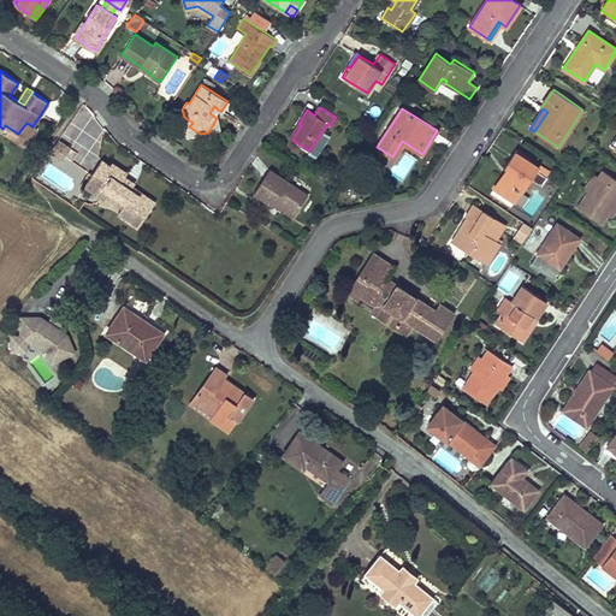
[(200,134),(189,126),(193,123),(184,117),(188,137),(200,134)]
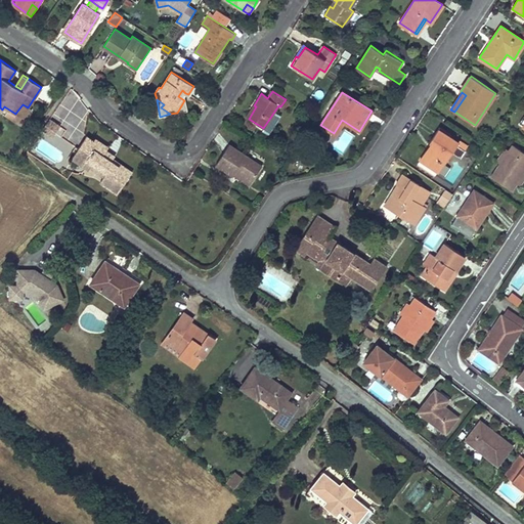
[(186,111),(184,100),(177,113),(186,111)]
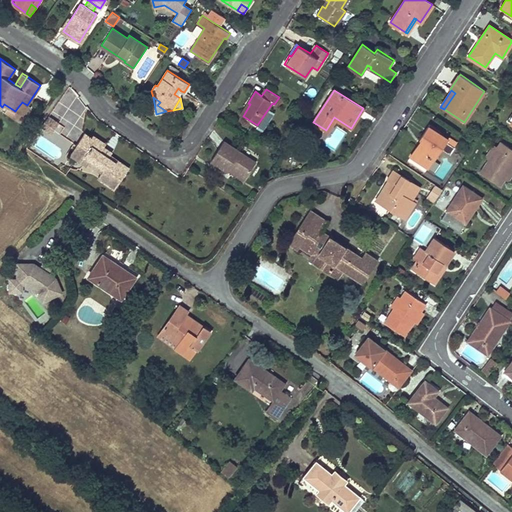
[(27,105),(22,102),(18,107),(22,110),(23,109),(27,112),(31,107),(27,105)]
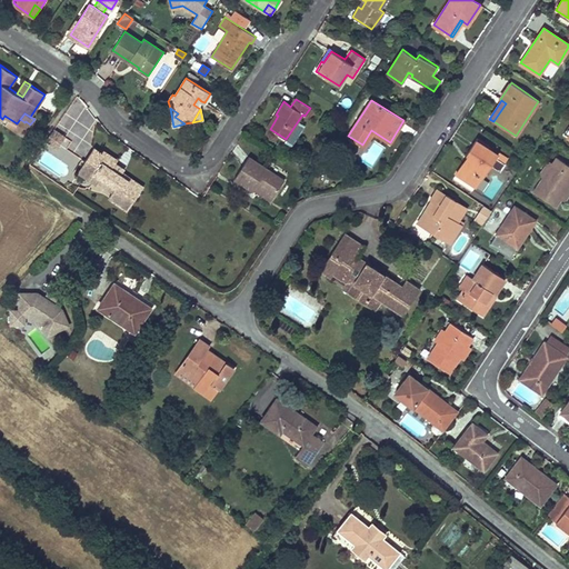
[(276,115),(267,128),(270,129),(278,116),(276,115)]
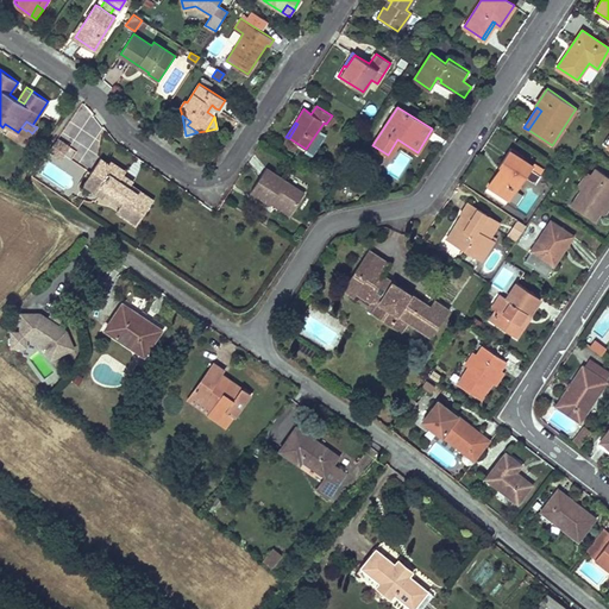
[(0,129),(1,129),(20,140),(24,136),(18,132),(5,124),(2,127),(0,125),(0,129)]
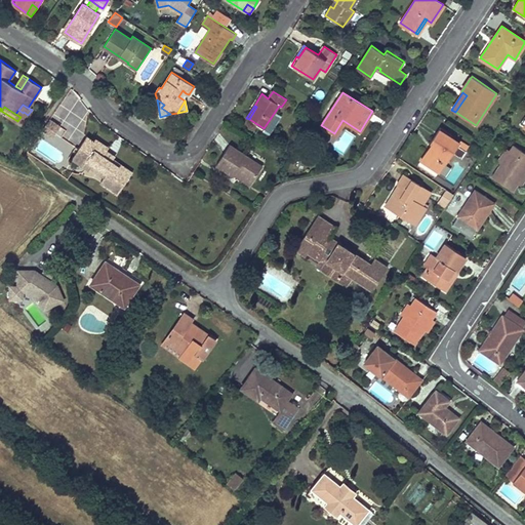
[(50,119),(46,124),(57,131),(61,126),(50,119)]
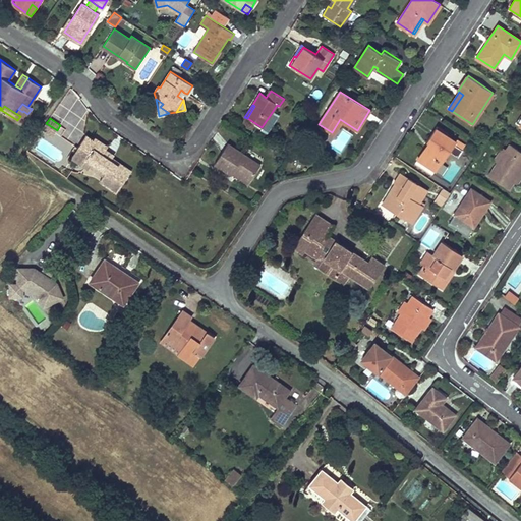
[(343,121),(340,119),(332,132),(334,133),(343,121)]
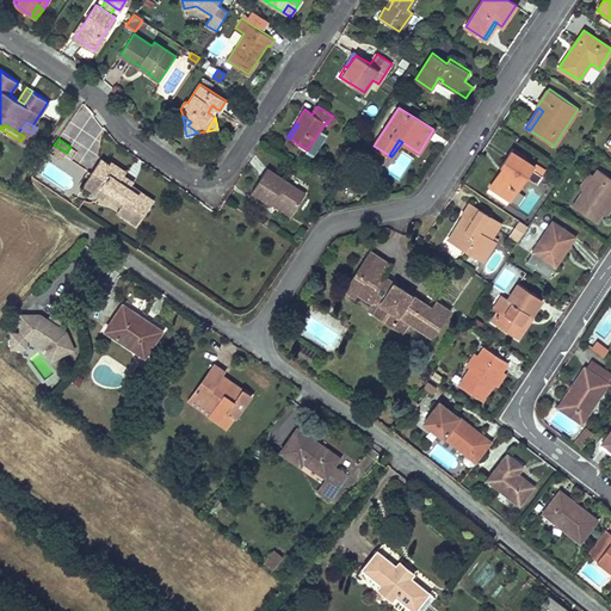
[(54,144),(50,150),(62,159),(67,153),(54,144)]
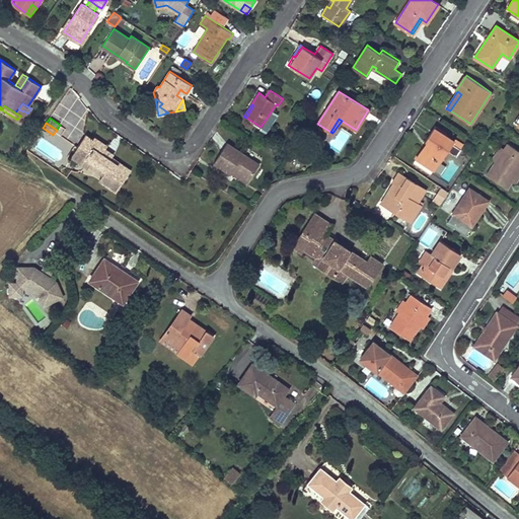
[(417,158),(435,170),(448,150),(456,156),(460,150),(458,148),(461,143),(455,139),(454,141),(452,144),(443,138),(446,135),(434,127),(425,141),(427,142),(417,158)]
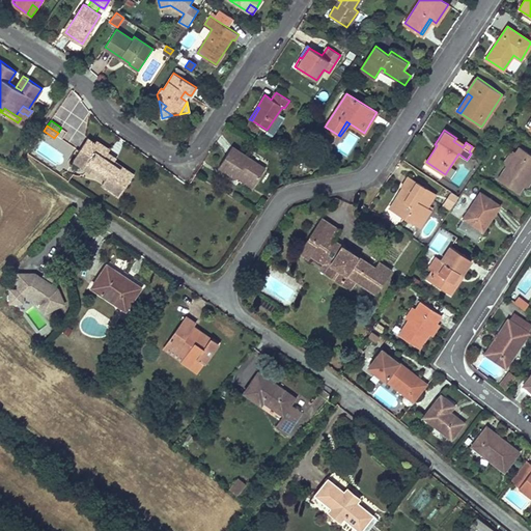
[(465,144),(456,138),(453,141),(463,147),(465,144)]
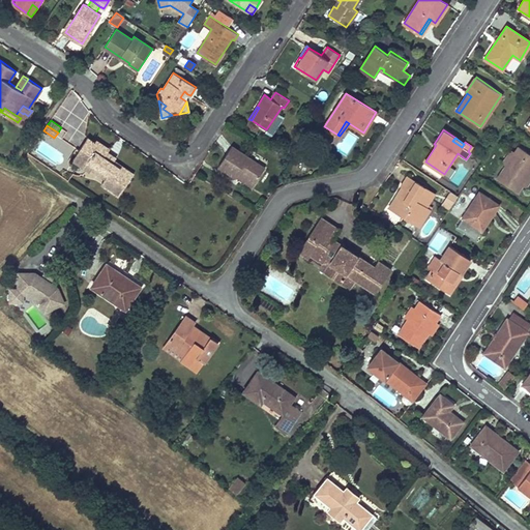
[(87,139),(77,152),(87,159),(86,162),(91,166),(88,170),(102,180),(99,183),(108,190),(107,192),(115,198),(130,177),(112,164),(104,157),(106,154),(108,151),(95,142),(93,144),(87,139)]
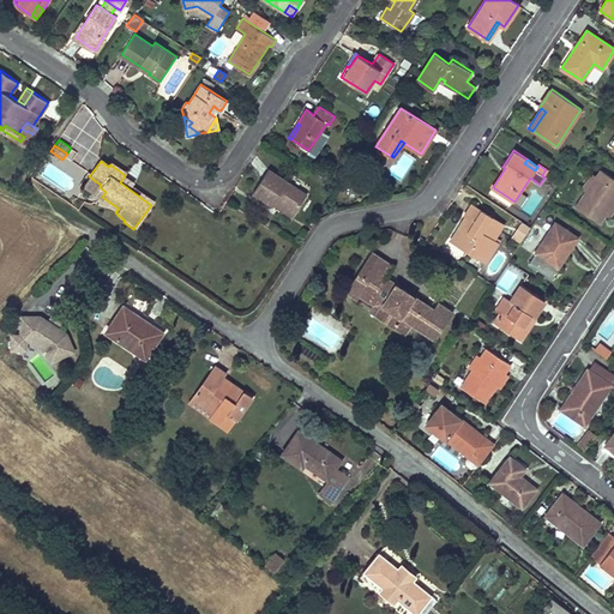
[(269,168),(253,192),(274,206),(274,205),(277,200),(295,212),(307,194),(269,168)]
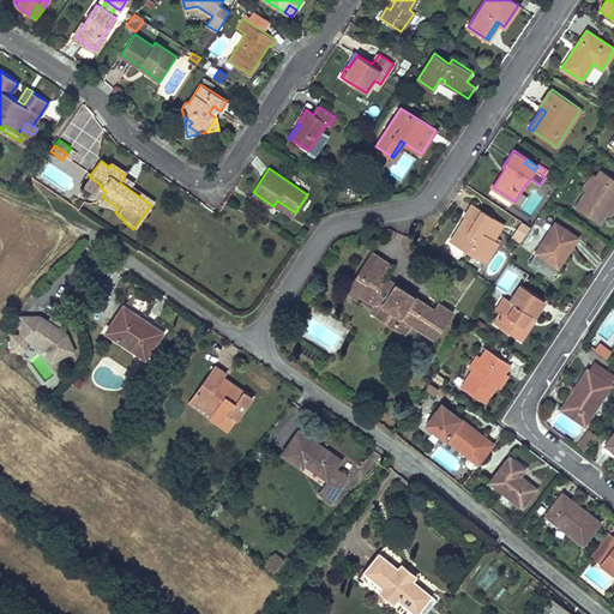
[(576,208),(600,223),(606,214),(613,200),(613,178),(601,169),(596,178),(587,192),(576,208)]
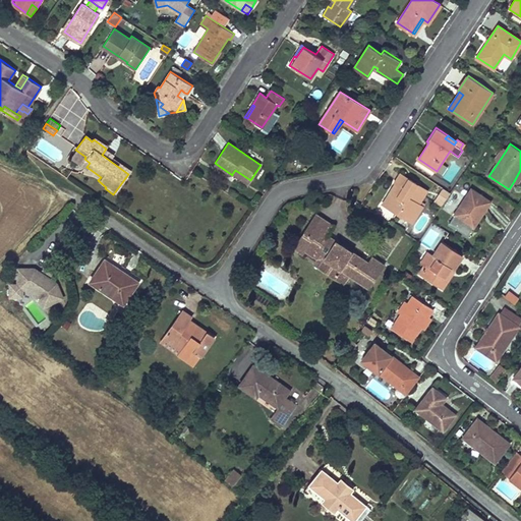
[(498,163),(506,151),(503,148),(495,160),(498,163)]
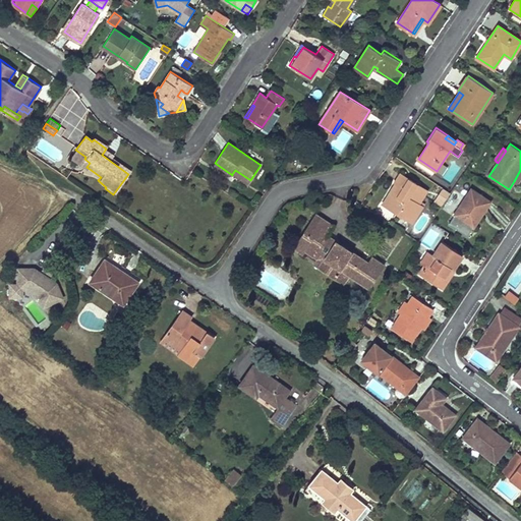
[(84,169),(87,167),(90,163),(84,159),(85,157),(75,150),(69,158),(84,169)]
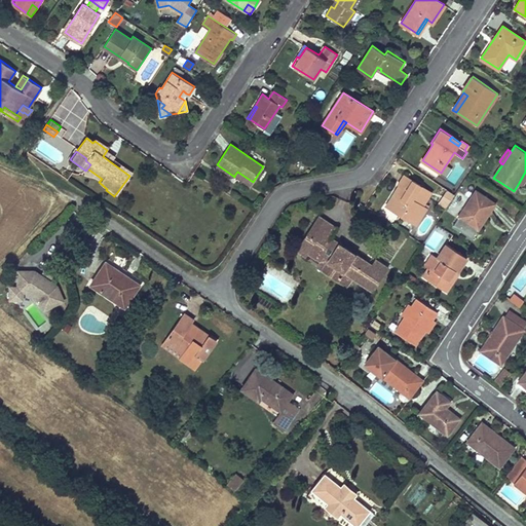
[(105,153),(103,156),(111,162),(113,159),(105,153)]
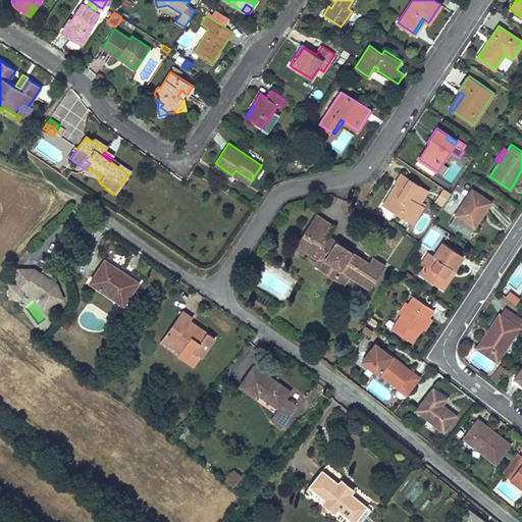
[(248,185),(251,180),(236,170),(232,174),(248,185)]
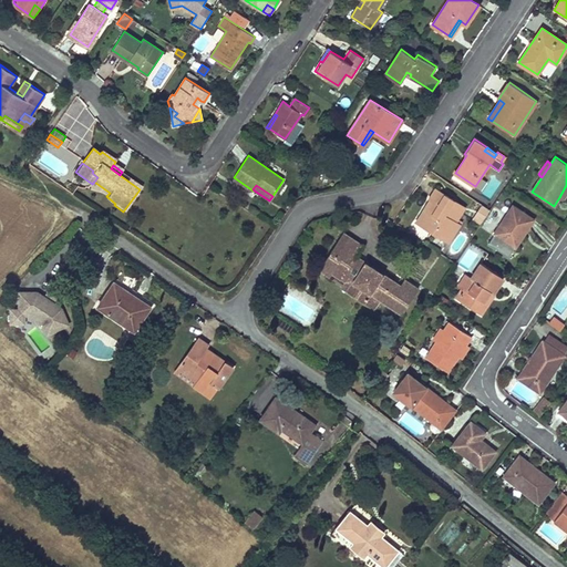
[(430,199),(419,217),(434,227),(432,232),(442,238),(449,229),(454,233),(461,222),(457,218),(461,213),(450,205),(453,199),(435,188),(429,198),(430,199)]
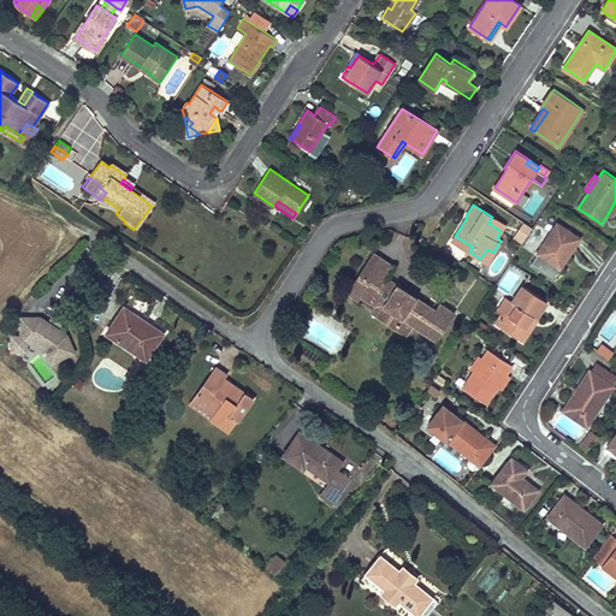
[(114,215),(124,223),(125,221),(116,213),(114,215)]
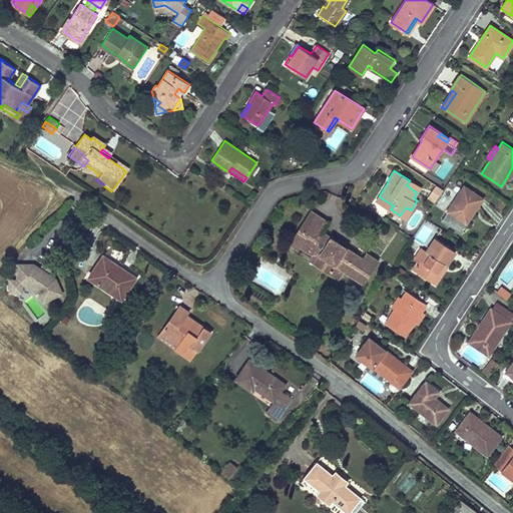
[(420,187),(410,180),(407,185),(417,192),(420,187)]
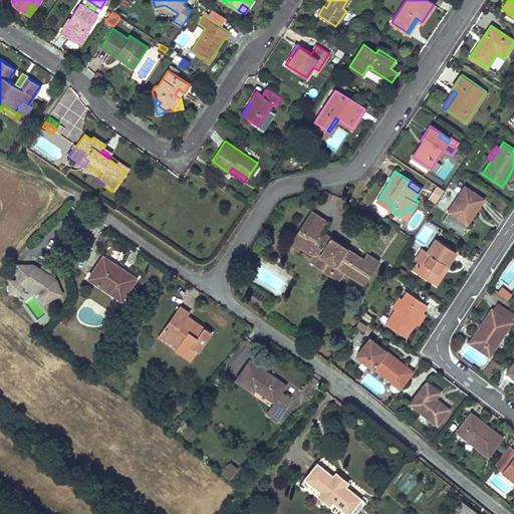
[(428,200),(437,203),(443,189),(435,186),(428,200)]
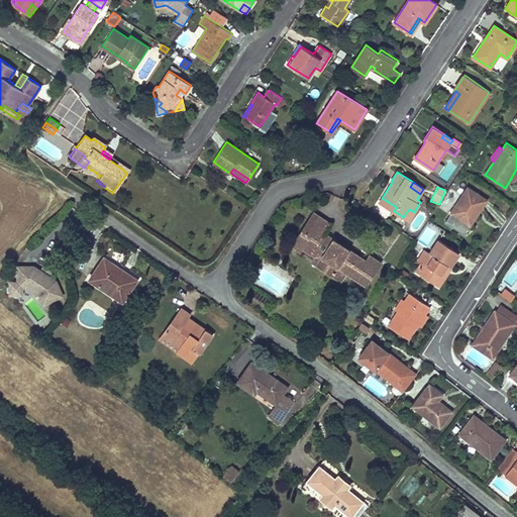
[(476,205),(481,208),(486,200),(468,188),(451,212),(466,222),(476,208),(474,207),(476,205)]
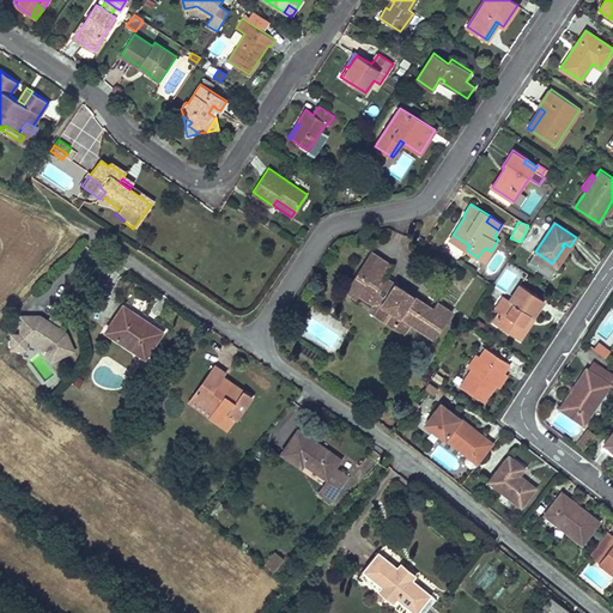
[(453,235),(450,240),(467,250),(469,246),(453,235)]
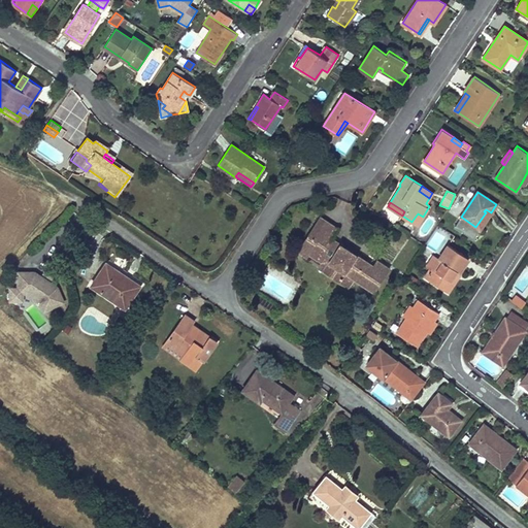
[(475,227),(480,230),(491,212),(486,209),(484,211),(486,212),(475,227)]
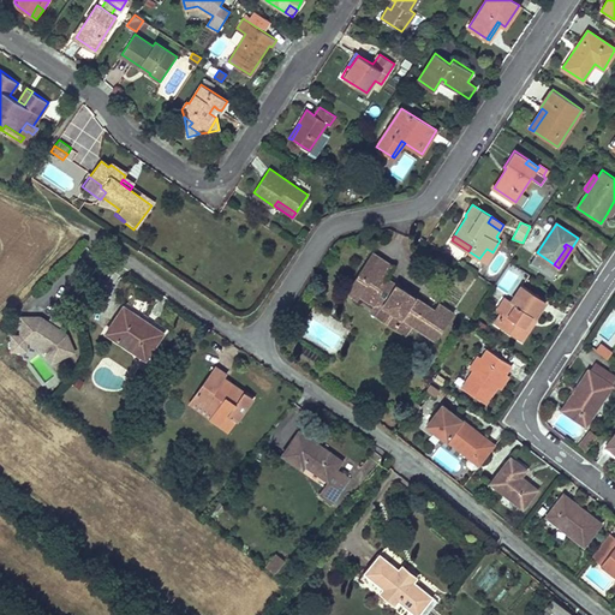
[(487,262),(493,252),(487,249),(479,258),(487,262)]
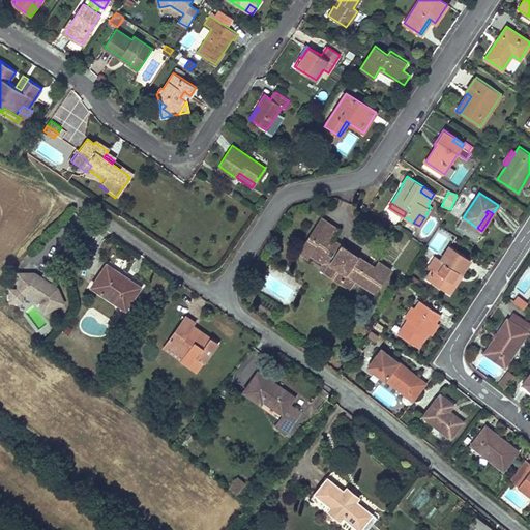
[(340,230),(321,217),(298,251),(308,258),(311,255),(320,260),(323,256),(331,261),(324,272),(340,283),(346,273),(355,278),(367,287),(370,283),(379,289),(391,269),(378,261),(374,266),(342,245),(341,247),(331,242),(333,239),(340,230)]
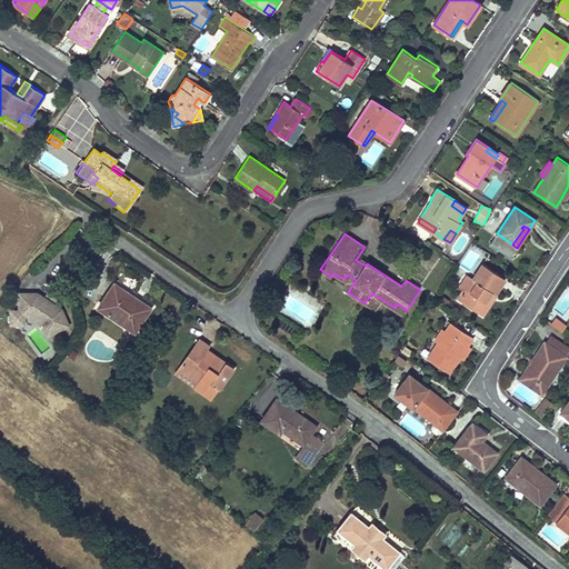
[(458,298),(478,312),(491,291),(495,293),(505,278),(483,263),(473,278),(471,277),(463,289),(458,298)]
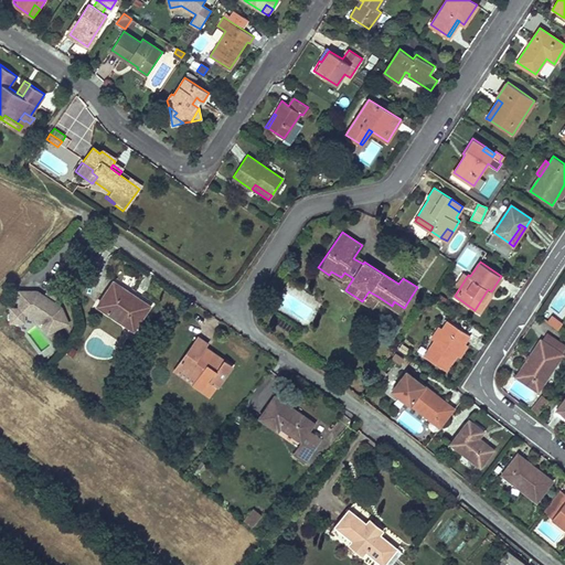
[(345,290),(353,278),(344,273),(341,277),(348,281),(343,288),(345,290)]
